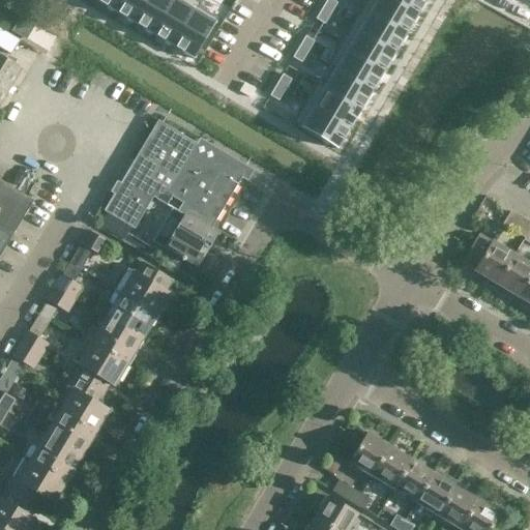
[(96,0),(96,1),(116,12),(122,0),(96,0)]
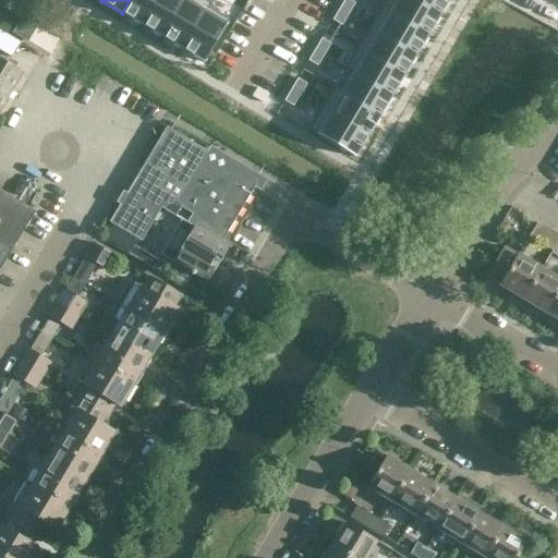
[(129,0),(122,13),(142,25),(156,0),(129,0)]
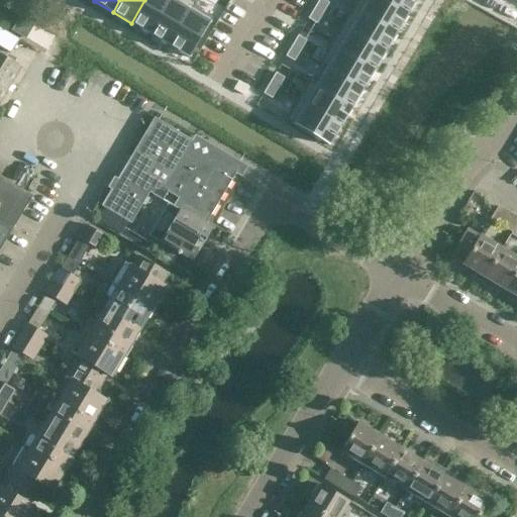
[(144,0),(131,23),(150,34),(171,0),(144,0)]
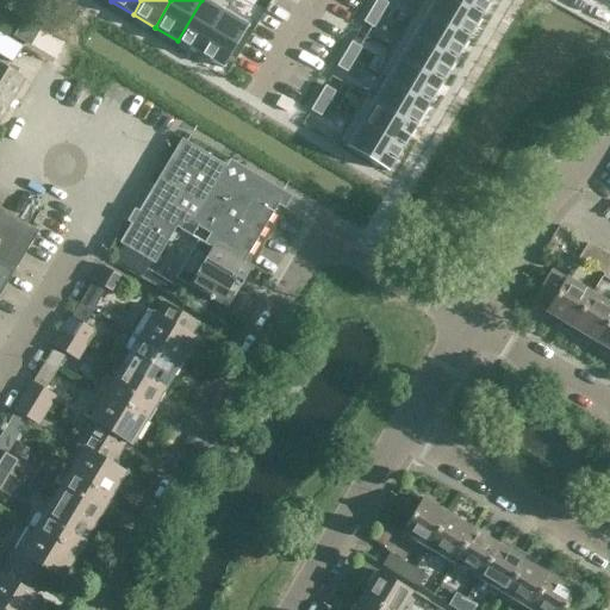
[(203,0),(201,0),(178,41),(199,54),(224,13),(203,0)]
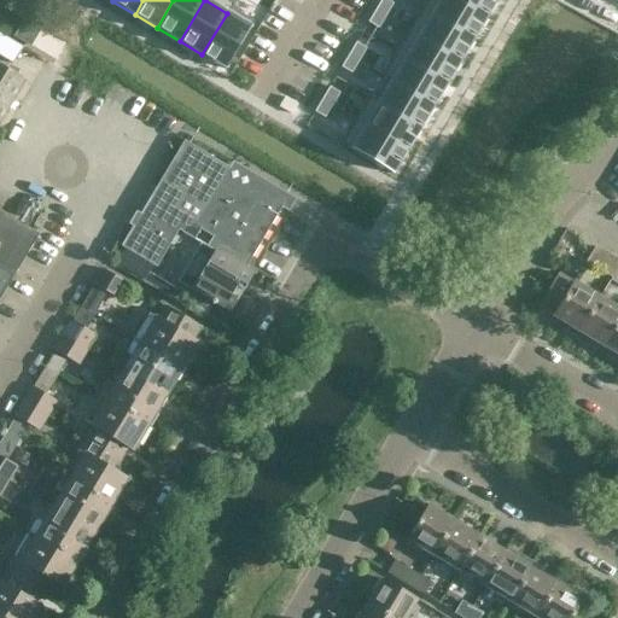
[(386,0),(380,0),(375,10),(385,16),(392,4),(386,0)]
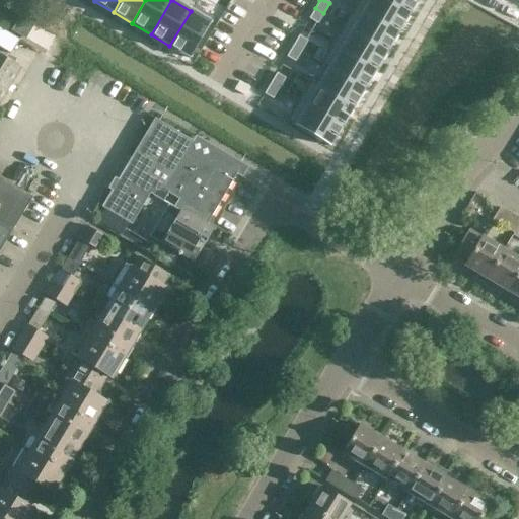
[(386,0),(369,0),(363,11),(397,32),(409,13),(386,0)]
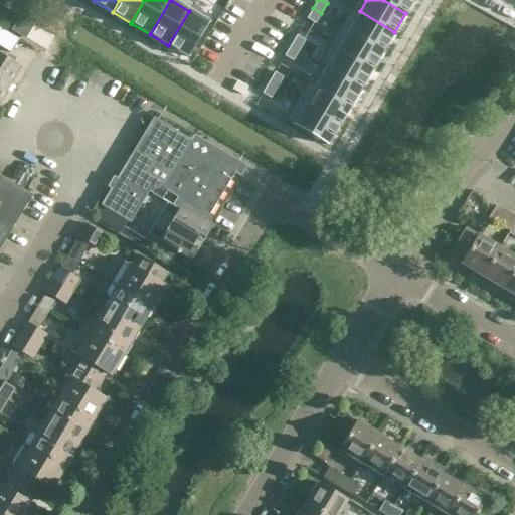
[(383,0),(405,13),(413,0),(383,0)]
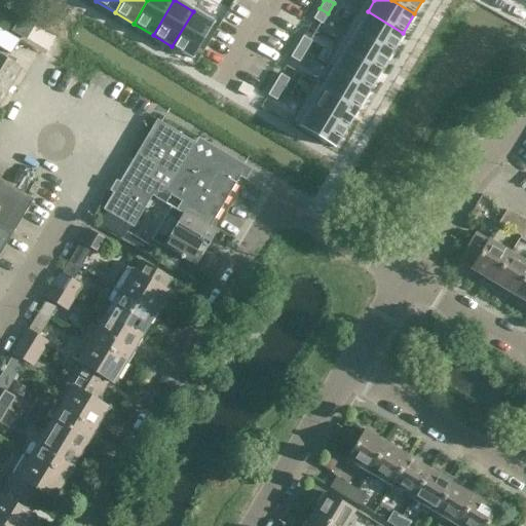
[(320,8),(313,20),(322,25),(328,13),(320,8)]
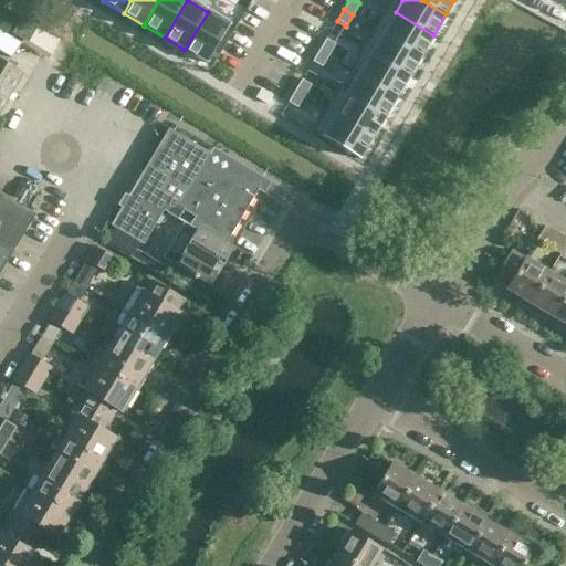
[(208,12),(185,50),(207,63),(229,24),(208,12)]
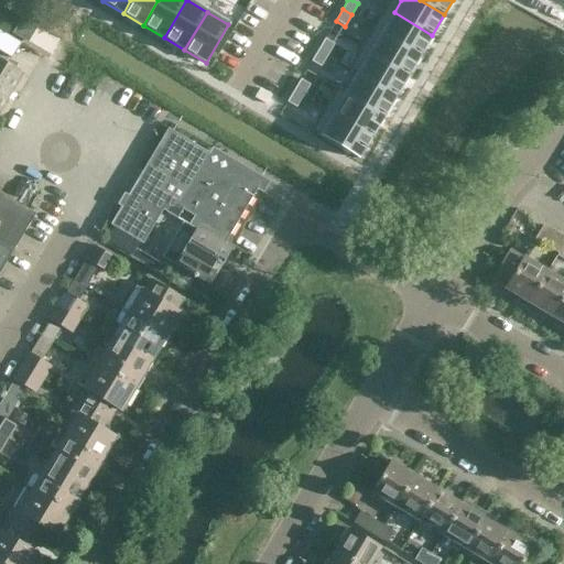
[(394,12),(382,33),(420,55),(432,35),(394,12)]
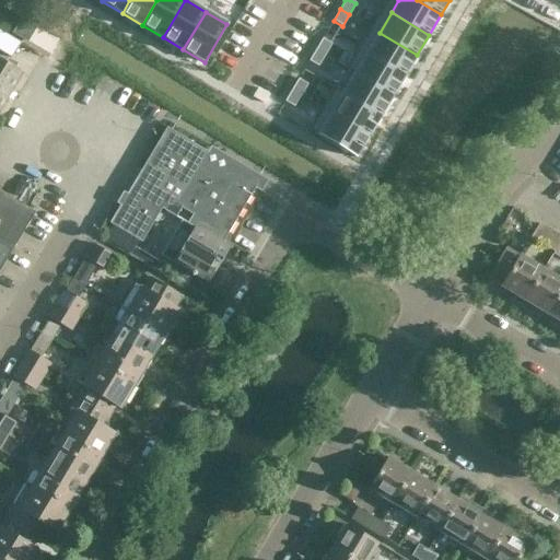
[(22,18),(13,33),(27,42),(36,26),(22,18)]
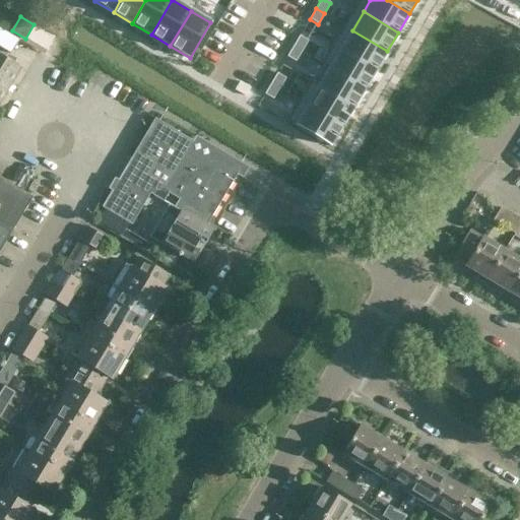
[(19,40),(0,27),(0,47),(11,54),(19,40)]
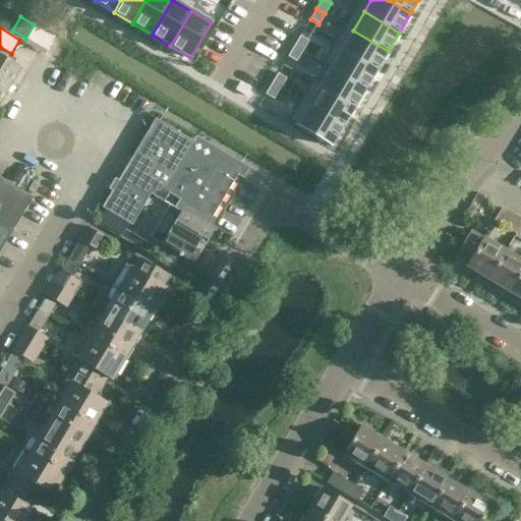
[(353,31),(342,49),(377,70),(388,51),(353,31)]
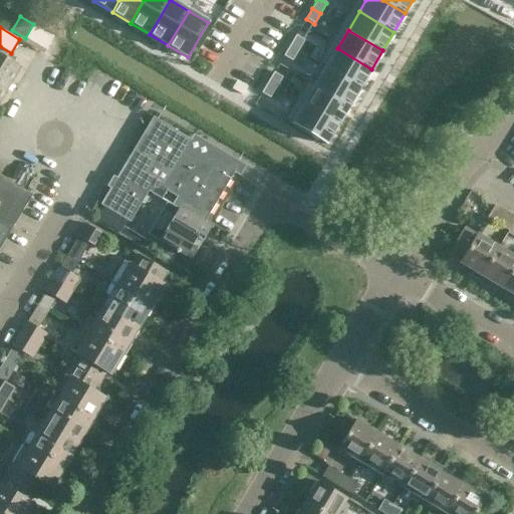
[(296,35),(290,45),(298,50),(304,40),(296,35)]
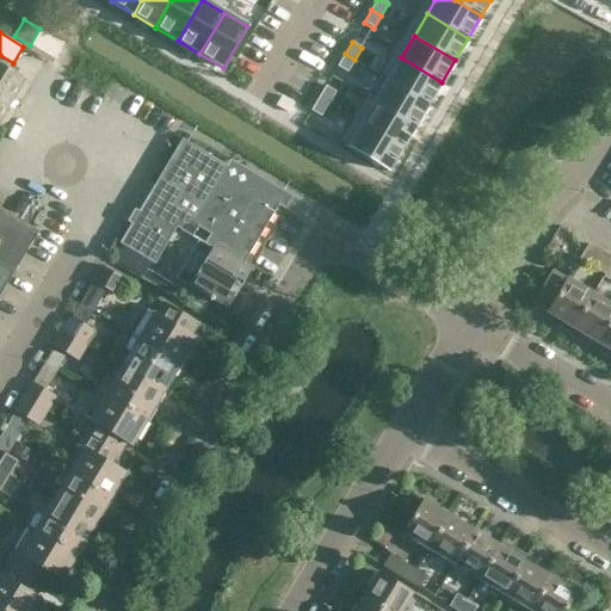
[(345,54),(337,67),(347,73),(355,60),(345,54)]
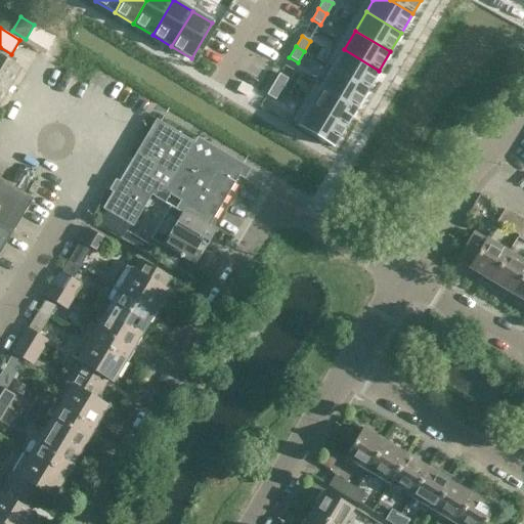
[(344,49),(333,69),(367,89),(379,71),(344,49)]
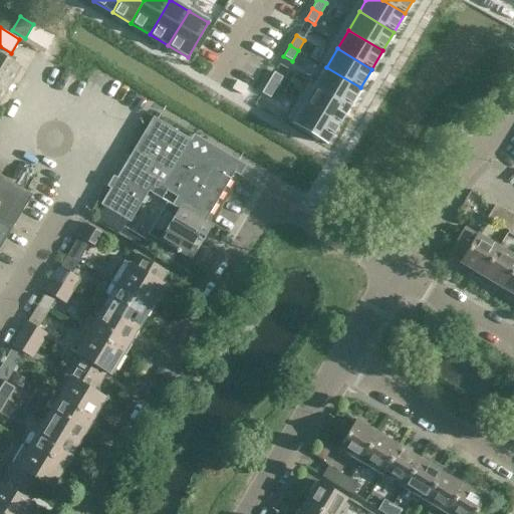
[(0,100),(20,67),(0,55),(0,100)]
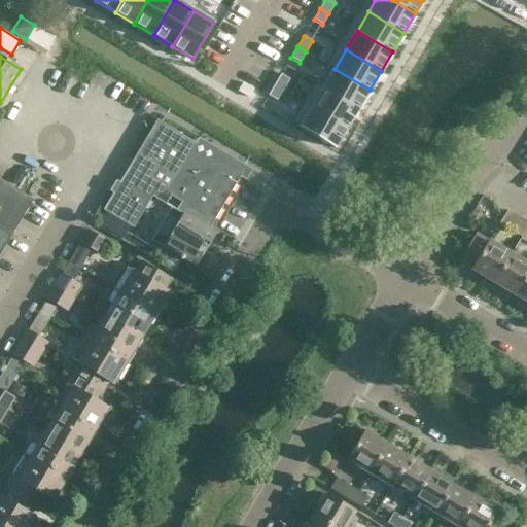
[(335,69),(323,88),(358,109),(370,90),(335,69)]
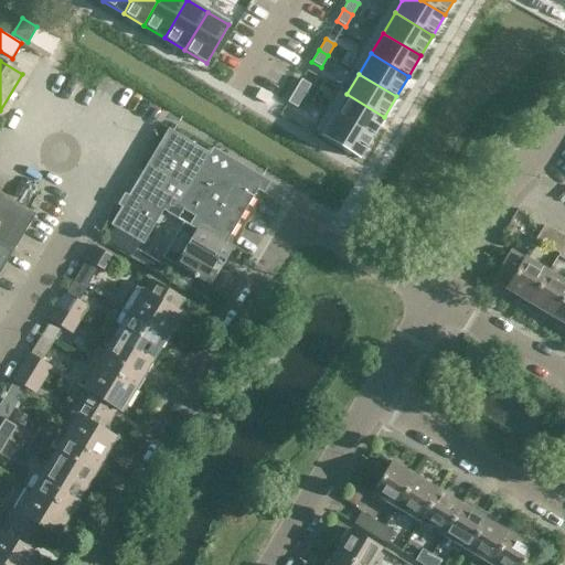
[(301,80),(294,91),(304,97),(310,85),(301,80)]
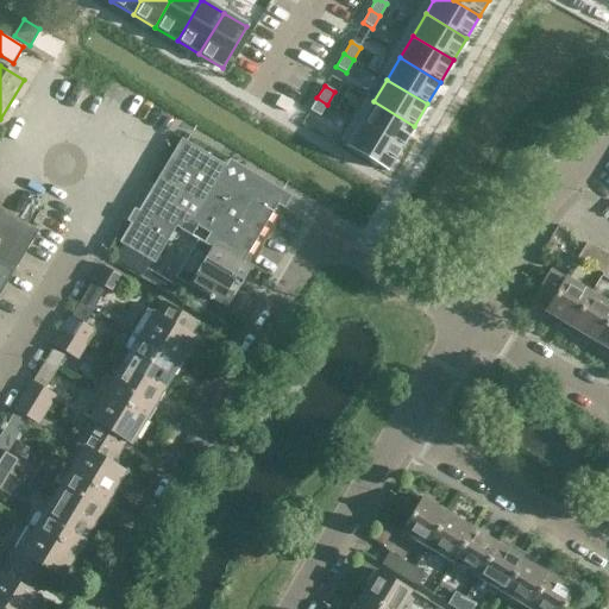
[(316,98),(309,111),(320,117),(327,105),(316,98)]
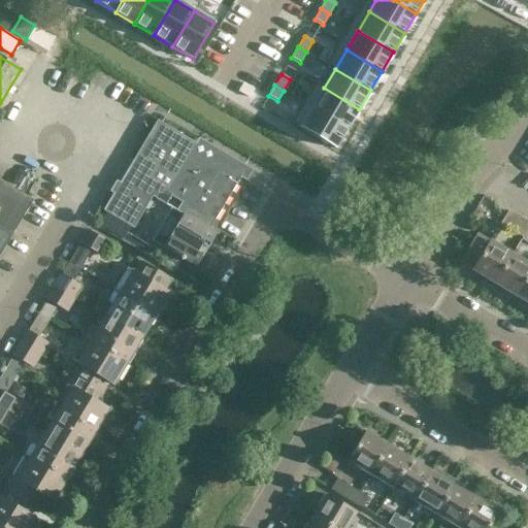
[(324,88),(311,107),(348,129),(359,109),(324,88)]
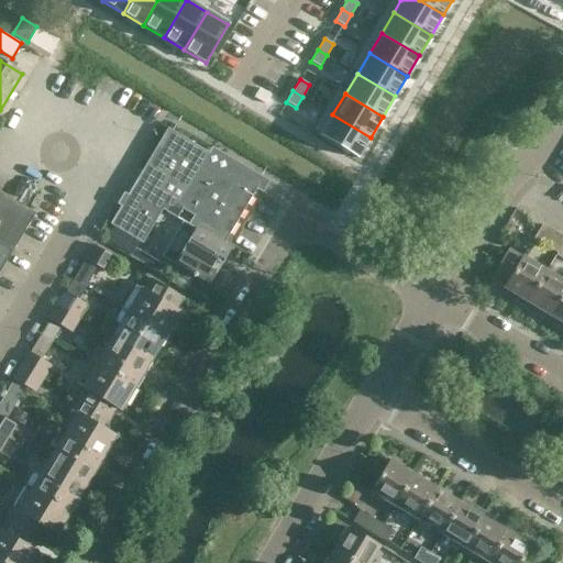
[(332,114),(320,135),(357,158),(371,138),(332,114)]
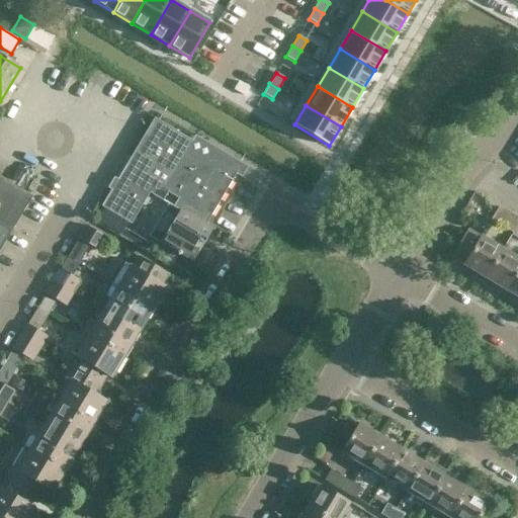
[(154,117),(101,206),(131,225),(150,193),(159,198),(164,190),(178,198),(173,207),(179,210),(161,242),(165,244),(162,250),(160,252),(164,254),(172,259),(177,252),(193,261),(211,231),(204,227),(240,168),(213,153),(209,159),(202,158),(188,150),(193,141),(154,117)]
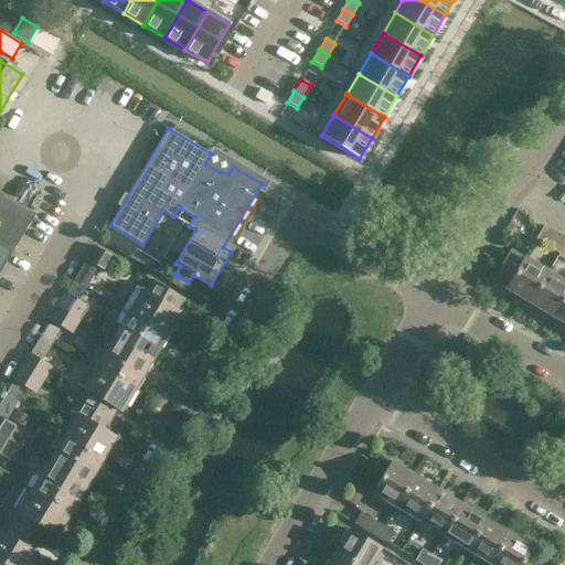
[(0,278),(35,215),(0,193),(0,278)]
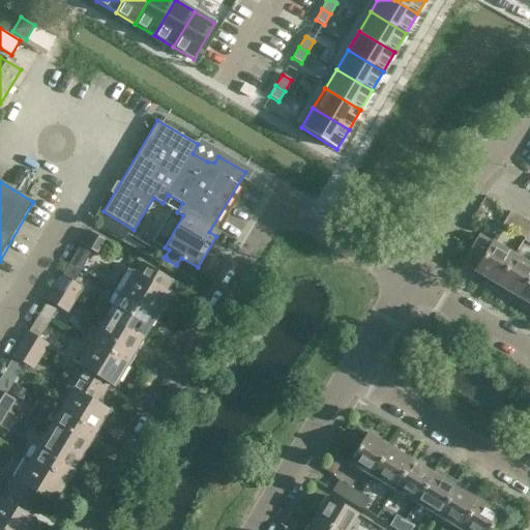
[(481,206),(487,210),(492,209),(495,204),(487,198),(481,206)]
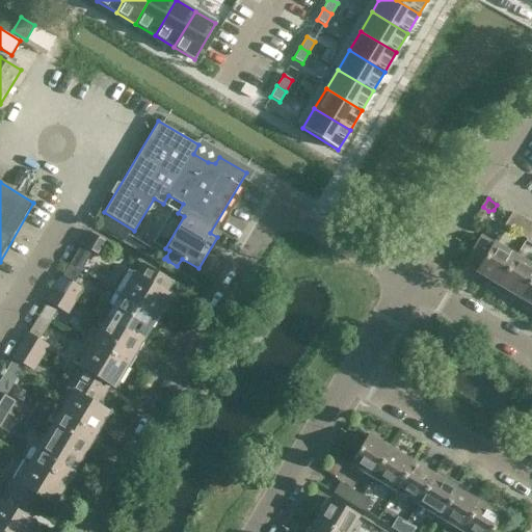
[(531,222),(512,211),(504,225),(527,239),(531,230),(531,222)]
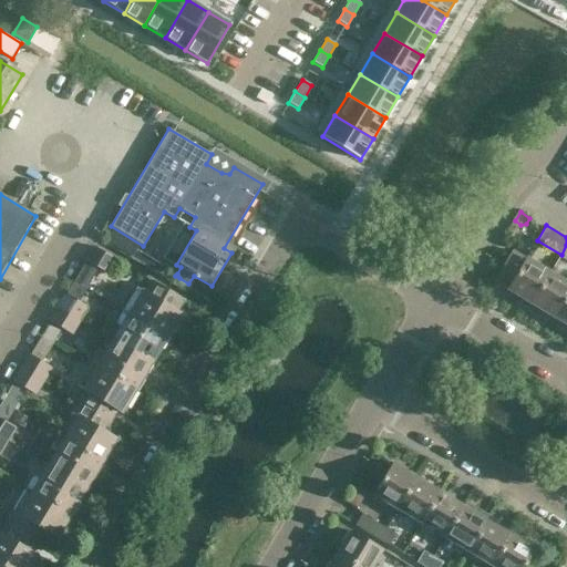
[(115,260),(93,247),(84,261),(86,263),(75,281),(88,288),(99,269),(107,275),(115,260)]
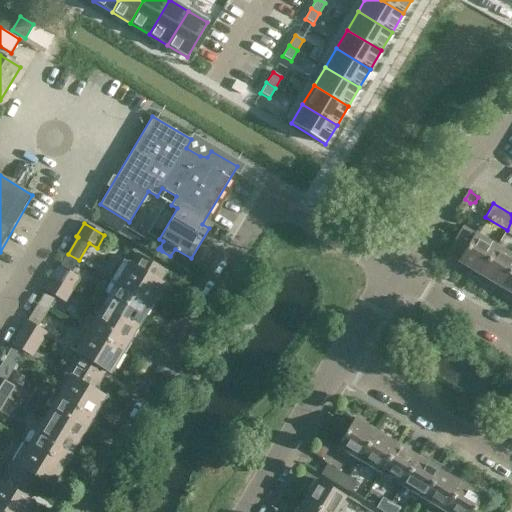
[(480,275),(497,246),(476,233),(463,226),(446,251),(460,259),(458,262),(480,275)]
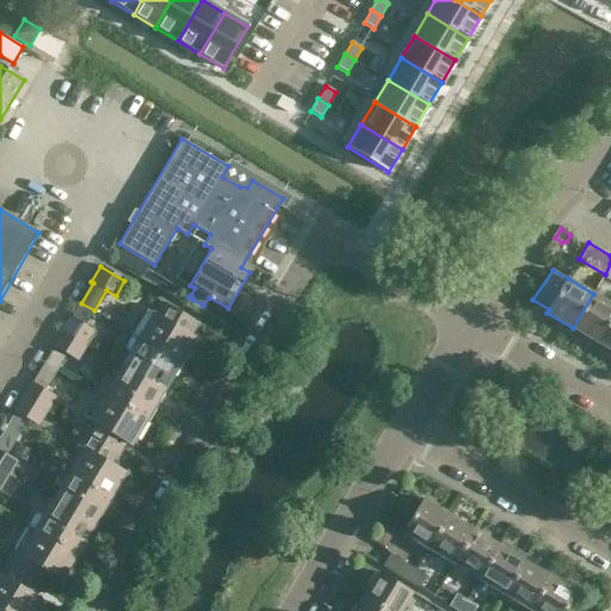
[(162,279),(156,289),(186,307),(193,300),(189,297),(191,295),(162,279)]
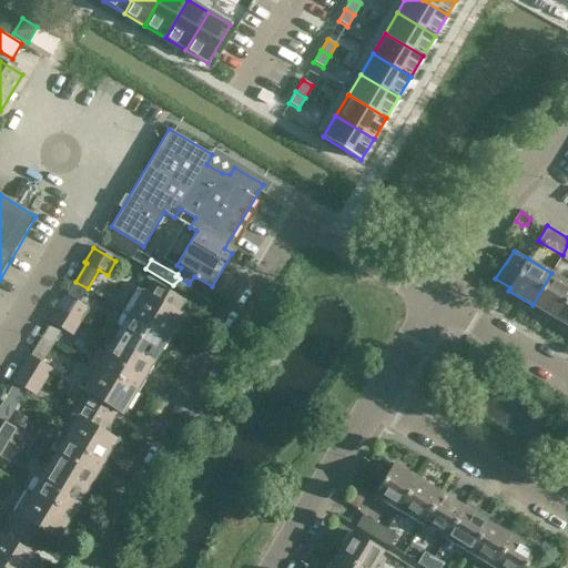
[(567,282),(551,273),(533,305),(556,320),(567,297),(567,282)]
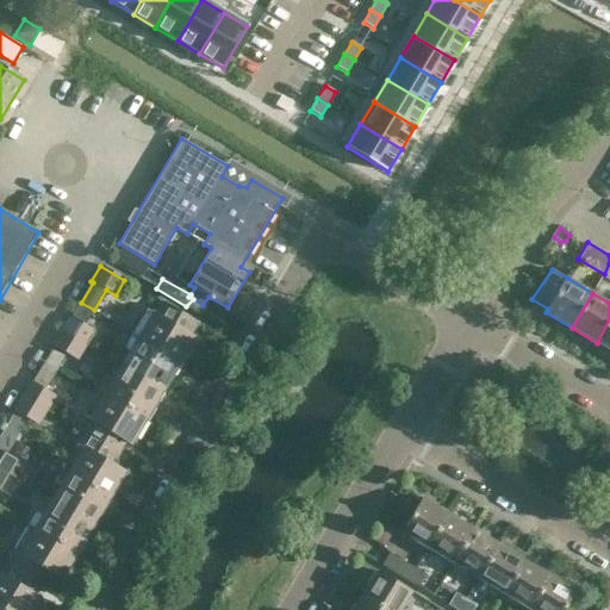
[(198,323),(162,302),(155,313),(153,311),(151,312),(148,310),(134,334),(181,362),(197,337),(191,335),(198,323)]
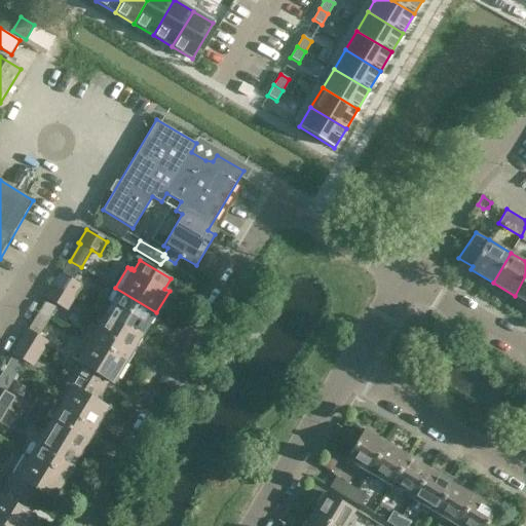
[(81,267),(70,261),(62,273),(61,272),(53,285),(75,297),(82,285),(73,279),(81,267)]
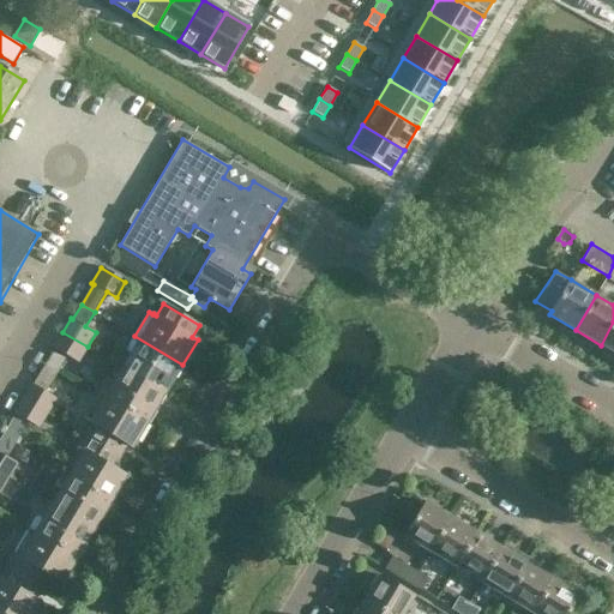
[(613,321),(601,345),(613,353),(613,321)]
